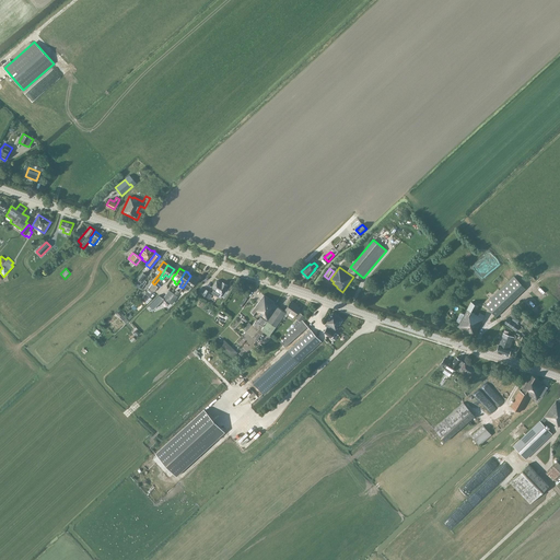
[(497,282),(503,275),(500,272),(493,279),(497,282)]
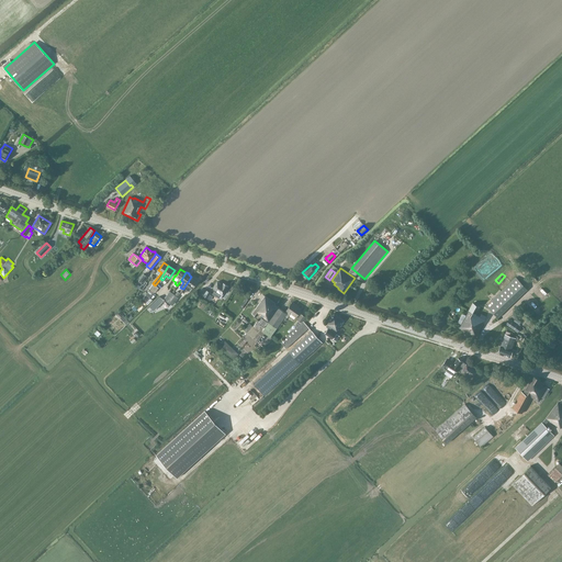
[(191,277),(183,289),(181,292),(183,294),(186,291),(189,292),(195,283),(197,283),(199,280),(195,278),(194,278),(191,277)]
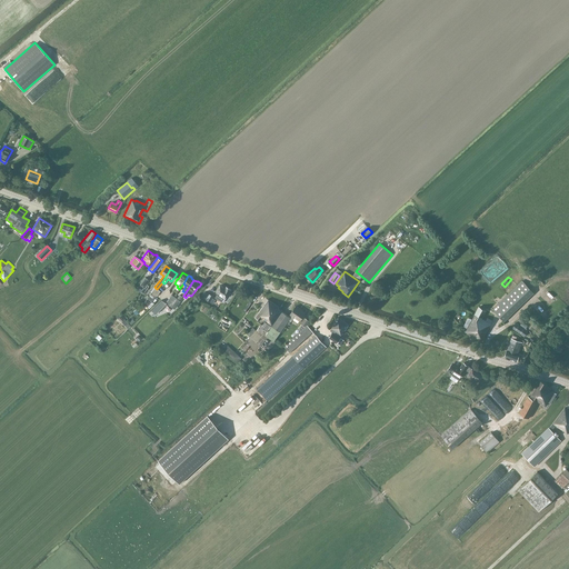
[(503,321),(528,298),(533,293),(522,280),(492,309),(503,321)]
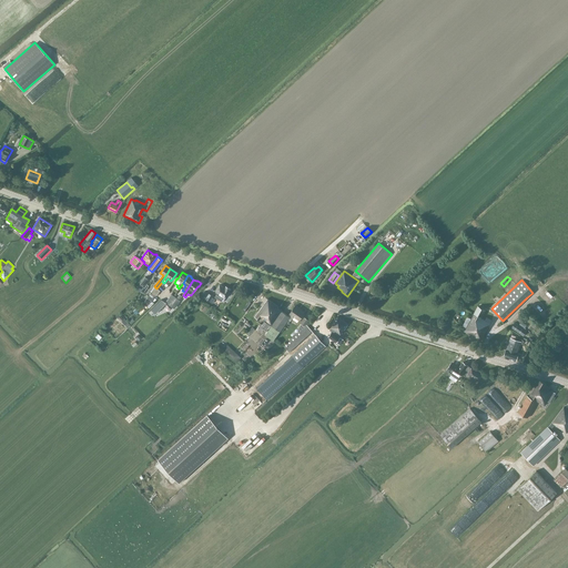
[(231,290),(225,286),(224,287),(220,284),(215,292),(216,293),(214,297),(221,301),(224,297),(225,297),(231,290)]
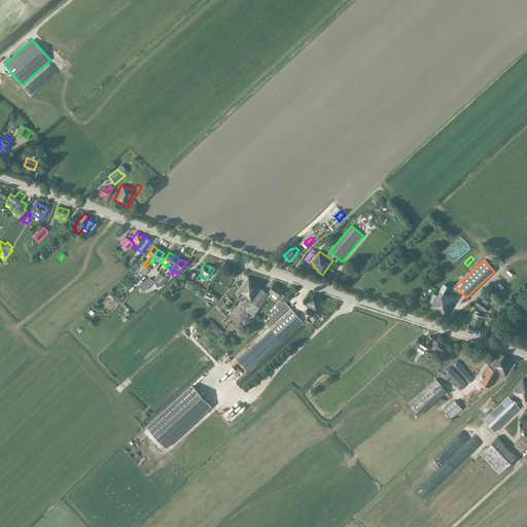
[(252,271),(240,287),(236,293),(241,297),(243,294),(252,302),(256,295),(267,281),(252,271)]
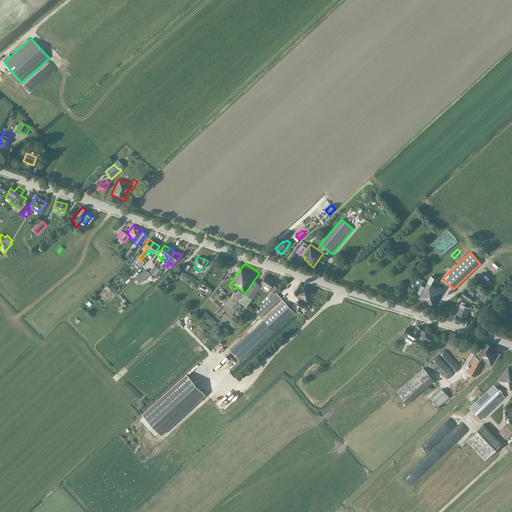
[(490,266),(497,273),(499,271),(492,264),(490,266)]
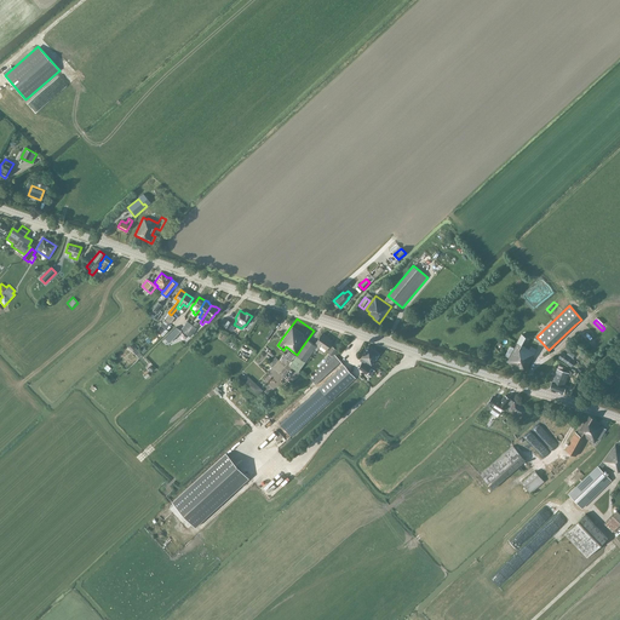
[(196,328),(193,326),(187,334),(190,337),(196,328)]
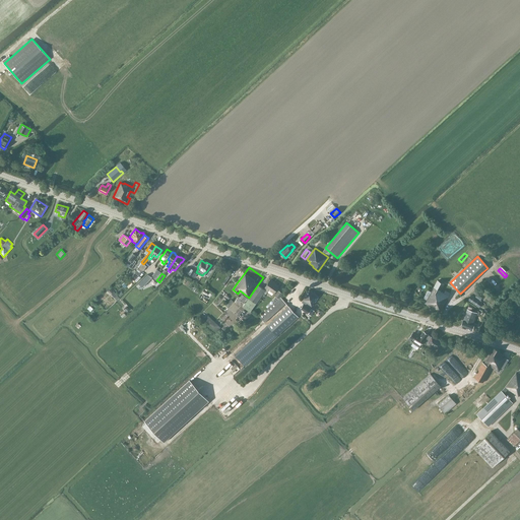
[(258,284),(249,298),(243,294),(241,297),(239,296),(236,302),(243,307),(243,308),(242,307),(241,308),(240,307),(239,307),(240,308),(235,313),(238,316),(245,309),(250,312),(264,293),(266,294),(269,289),(273,294),(278,286),(273,282),(273,281),(270,279),(265,287),(264,289),(258,284)]
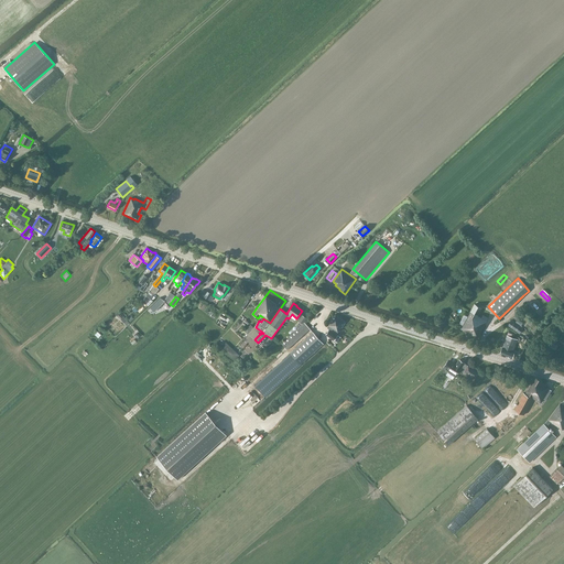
[(485,320),(481,317),(478,315),(481,308),(474,304),(461,329),(467,333),(467,334),(469,335),(472,335),(477,337),(486,322),(487,321),(486,321),(485,320)]
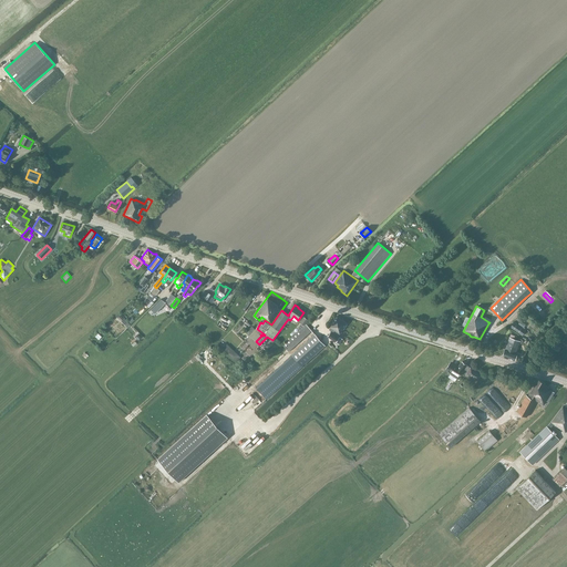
[(120,315),(117,318),(127,326),(130,323),(120,315)]
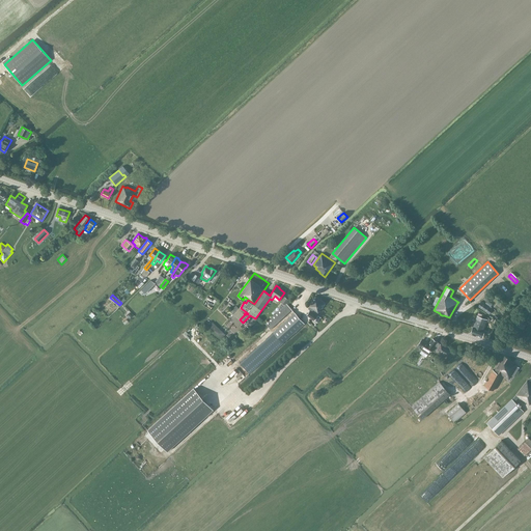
[(307,315),(314,320),(317,323),(322,317),(318,315),(316,314),(326,303),(315,296),(308,306),(311,308),(309,310),(310,310),(307,315)]
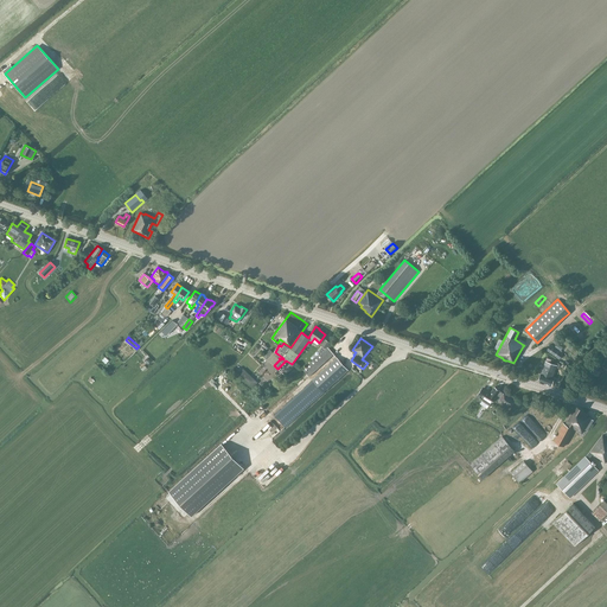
[(325,339),(321,346),(318,351),(320,353),(302,369),(310,376),(333,355),(327,347),(326,349),(330,343),(325,339)]
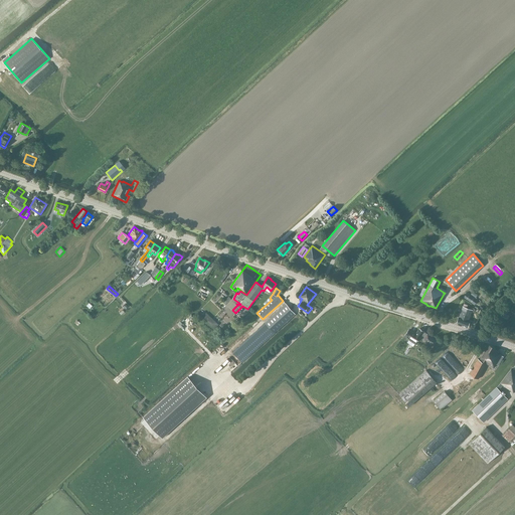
[(475,306),(478,300),(467,292),(463,298),(475,306)]
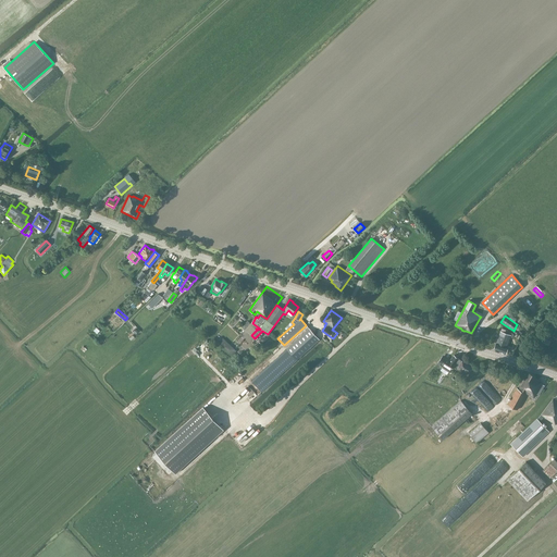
[(286,348),(288,350),(297,360),(320,339),(309,327),(286,348)]
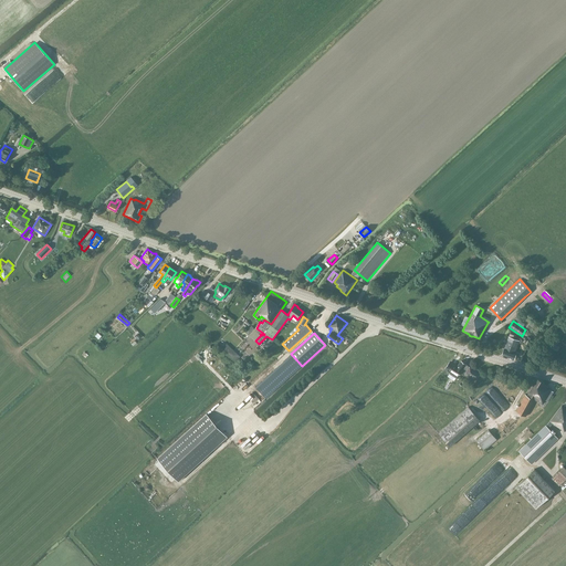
[(514,353),(520,341),(509,336),(502,354),(514,359),(516,354),(514,353)]
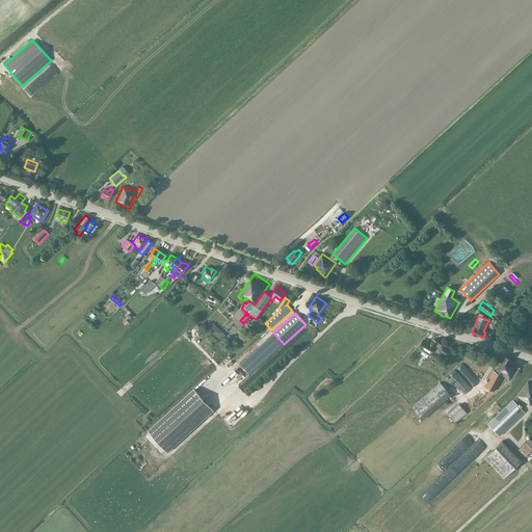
[(284,344),(275,335),(241,365),(249,374),(284,344)]
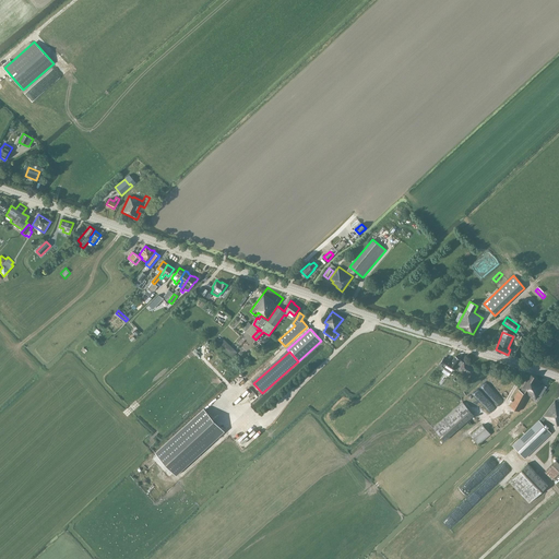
[(455,366),(460,359),(454,356),(451,361),(443,357),(439,363),(440,363),(444,365),(452,371),(455,366)]
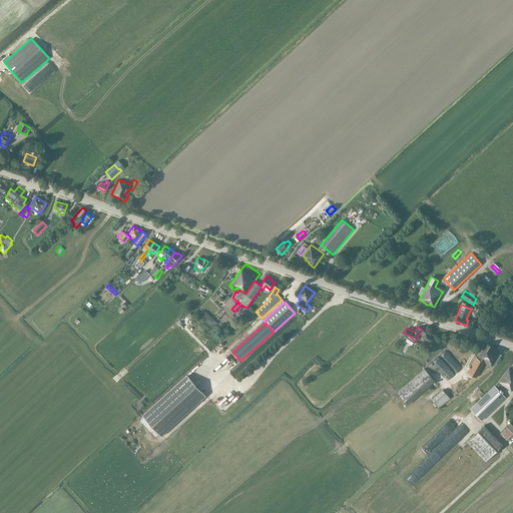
[(436,339),(426,332),(422,330),(418,336),(422,338),(421,339),(425,342),(424,344),(430,348),(436,339)]
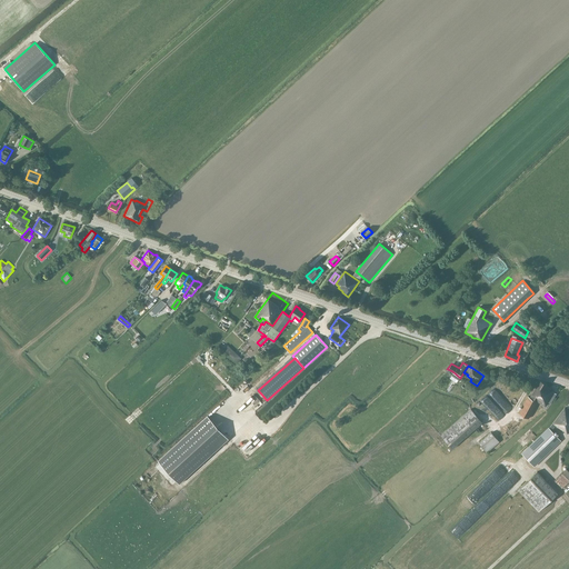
[(538,402),(542,405),(546,406),(548,402),(550,403),(556,393),(553,392),(549,390),(550,388),(546,387),(547,385),(539,380),(529,397),(528,396),(518,412),(529,418),(538,402)]
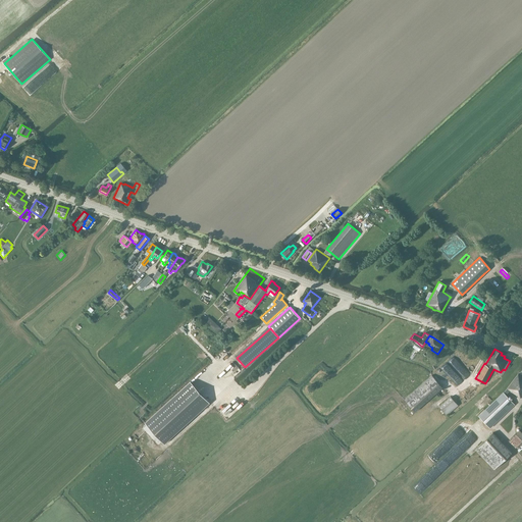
[(457,359),(451,362),(459,374),(464,371),(457,359)]
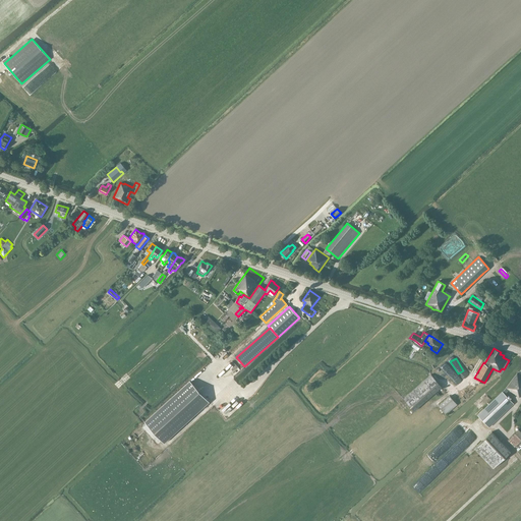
[(520,369),(519,372),(520,373),(520,377),(517,373),(506,388),(504,391),(506,393),(509,389),(519,397),(520,395),(520,369)]
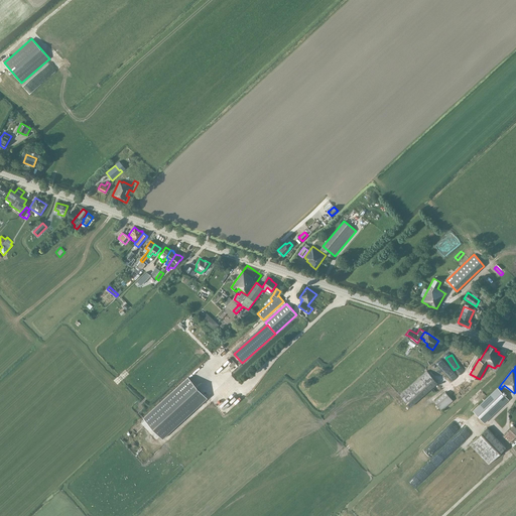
[(437,383),(426,371),(399,395),(410,407),(437,383)]
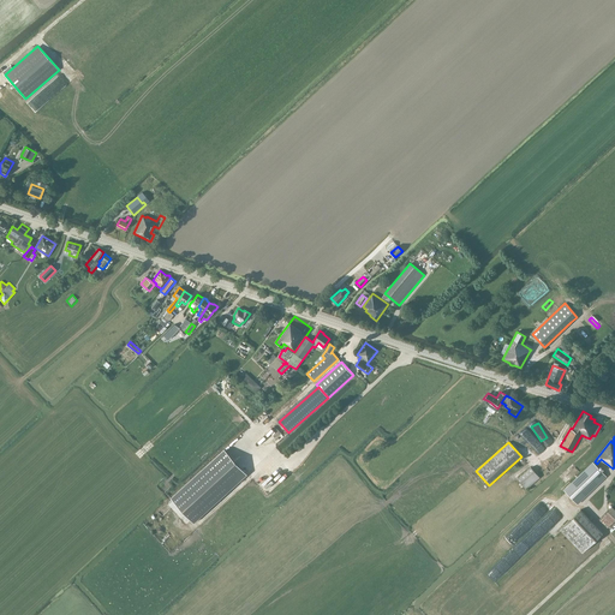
[(248,475),(225,449),(171,497),(193,523),(248,475)]
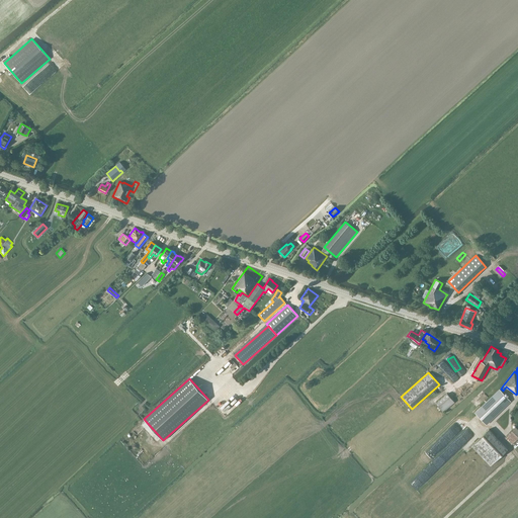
[(486,424),(494,417),(511,401),(500,390),(476,413),(486,424)]
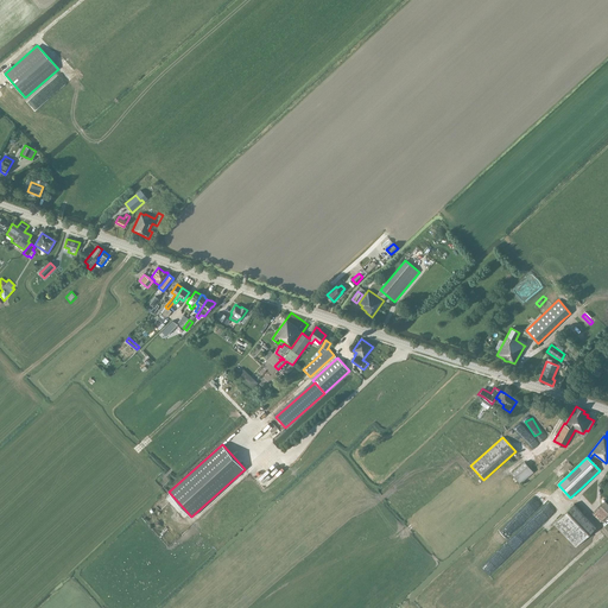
[(520,483),(533,472),(525,462),(512,474),(520,483)]
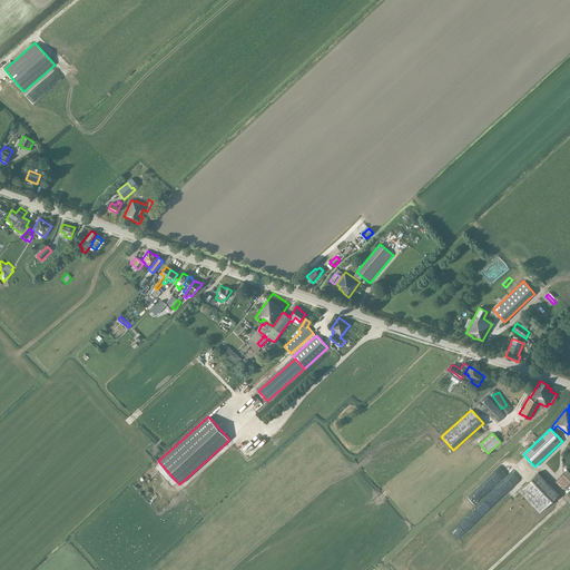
[(501,481),(473,508),(482,516),(520,480),(504,463),(491,475),(497,481),(499,480),(501,481)]
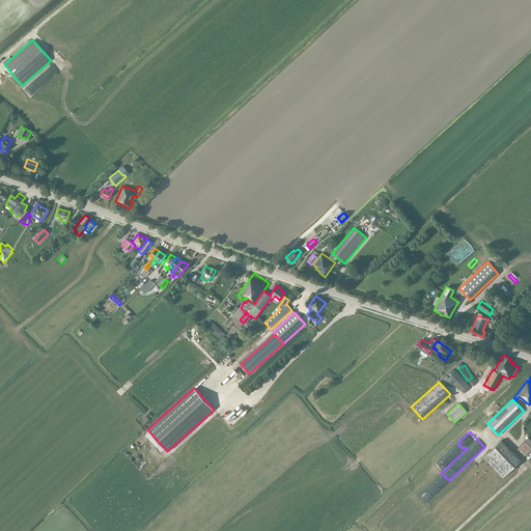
[(525,455),(530,448),(530,440),(528,438),(518,449),(525,455)]
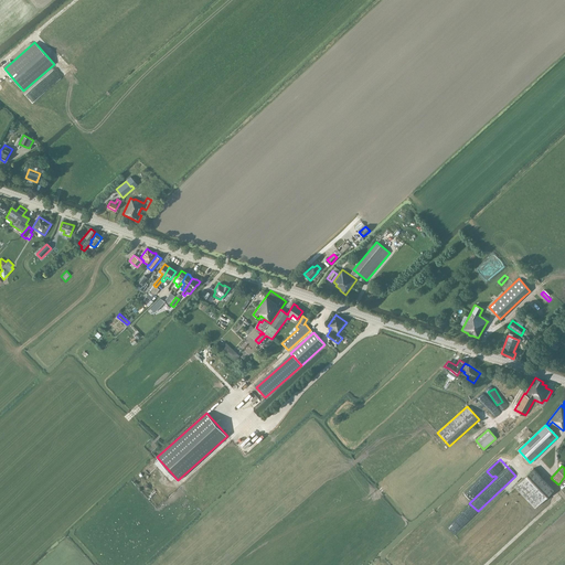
[(514,487),(535,508),(554,490),(533,468),(514,487)]
